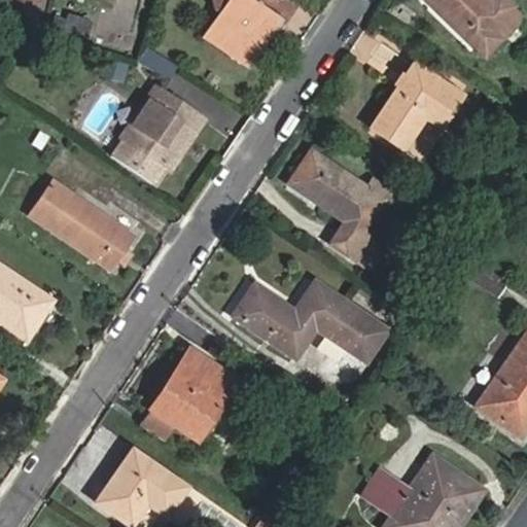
[(10,0),(6,18),(37,29),(43,0),(10,0)]
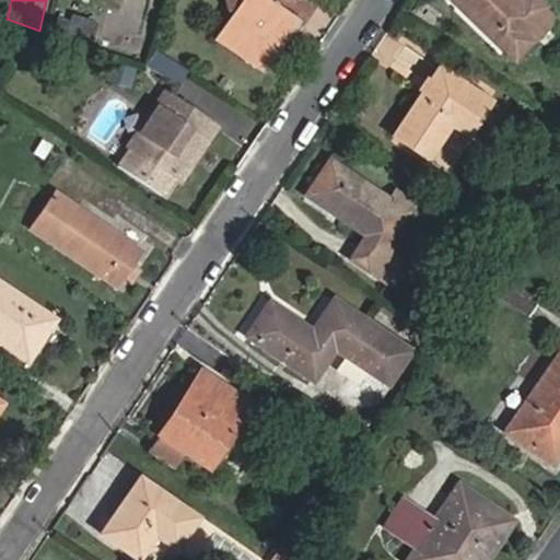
[(225,0),(229,10),(234,14),(217,39),(263,70),(294,23),(300,26),(312,9),(300,0),(225,0)]
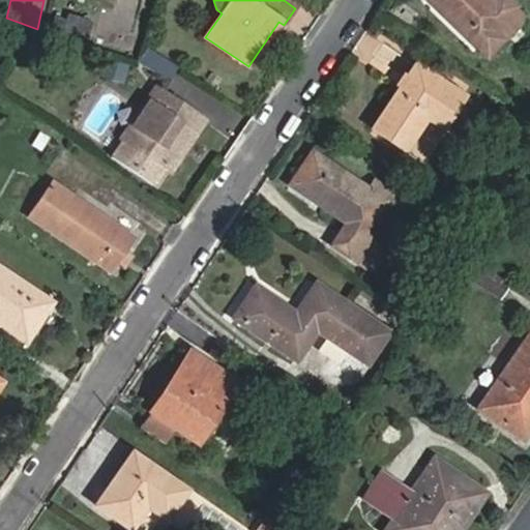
[(502,40),(492,30),(512,9),(516,6),(507,0),(498,0),(495,4),(490,0),(429,0),(486,56),(502,40)]
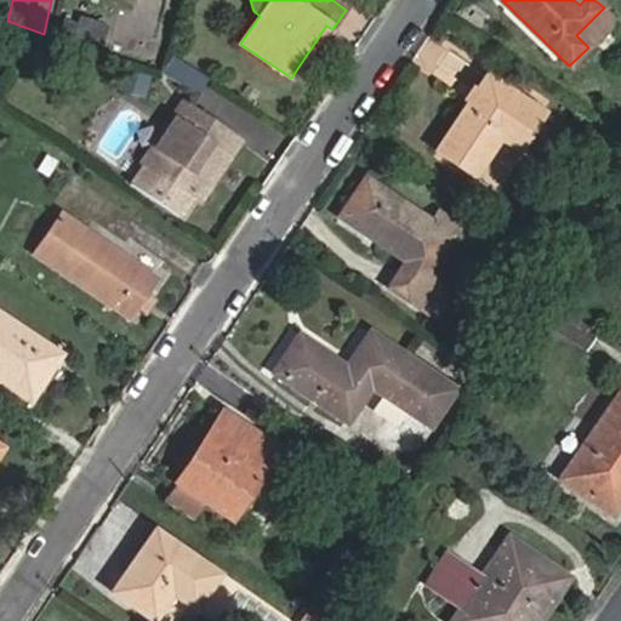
[(195,98),(208,81),(176,61),(164,79),(195,98)]
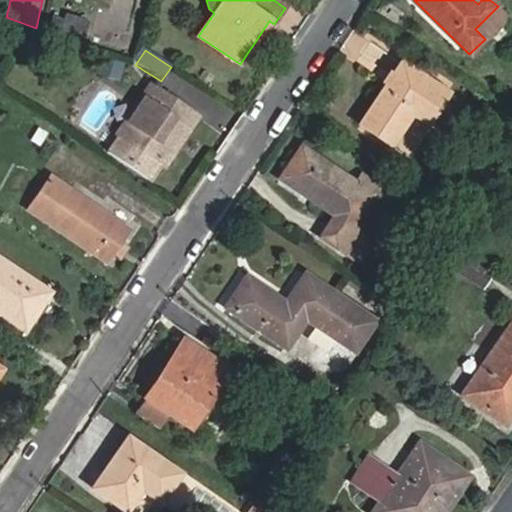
[(450,94),(399,62),(358,124),(392,146),(412,116),(429,126),(450,94)]
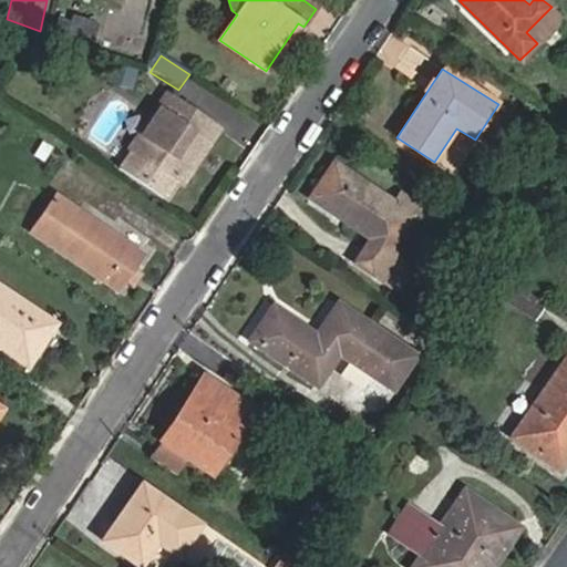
[(168,95),(132,151),(134,152),(164,173),(165,173),(179,183),(216,127),(168,95)]
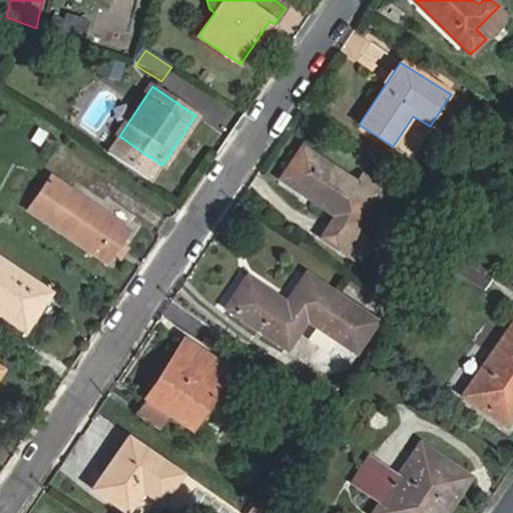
[(116,145),(144,163),(149,156),(148,156),(121,137),(116,145)]
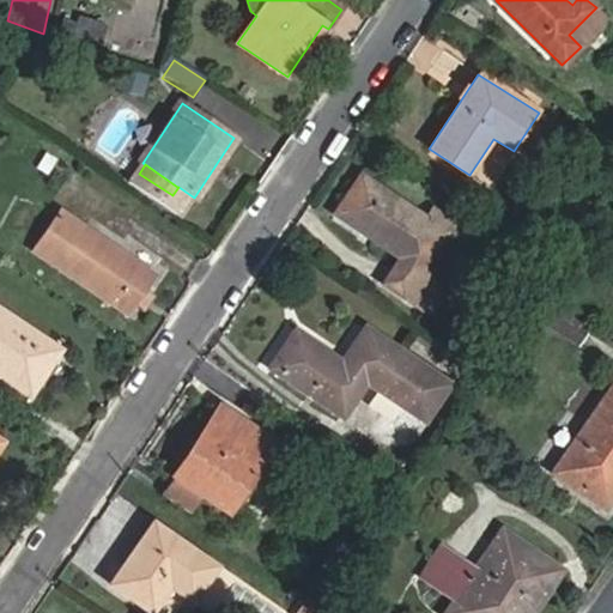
[(335,213),(401,258),(383,284),(429,314),(445,289),(420,271),(448,231),(362,175),(335,213)]
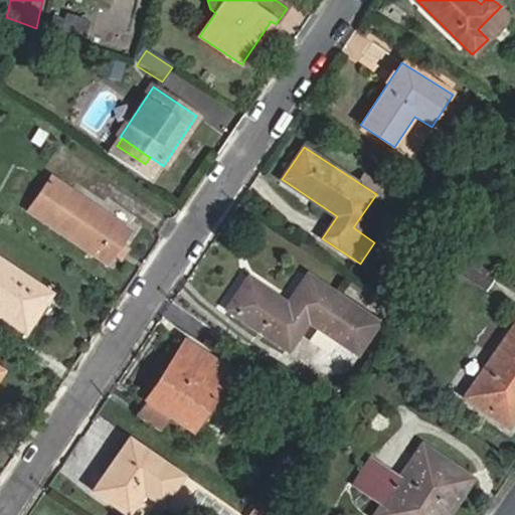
[(131,231),(51,176),(27,210),(109,266),(131,231)]
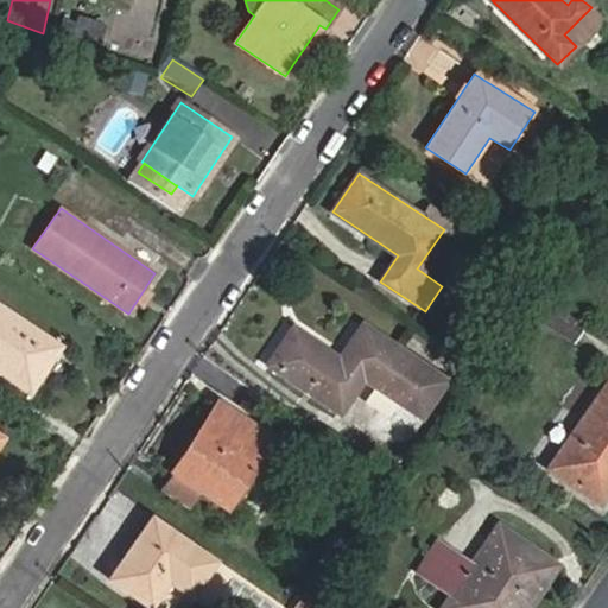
[(568,343),(581,323),(548,303),(536,323),(568,343)]
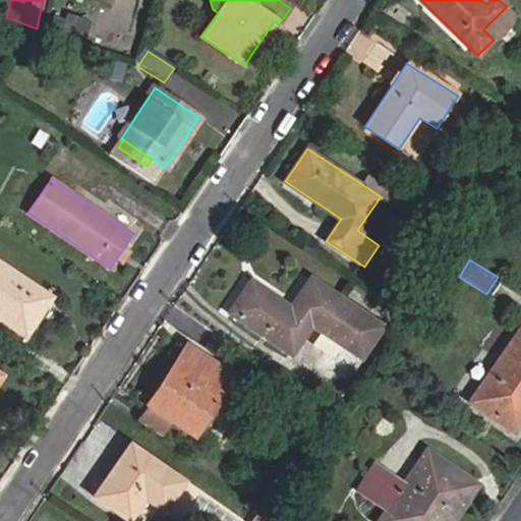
[(0,264),(0,320),(25,337),(51,297),(0,264)]
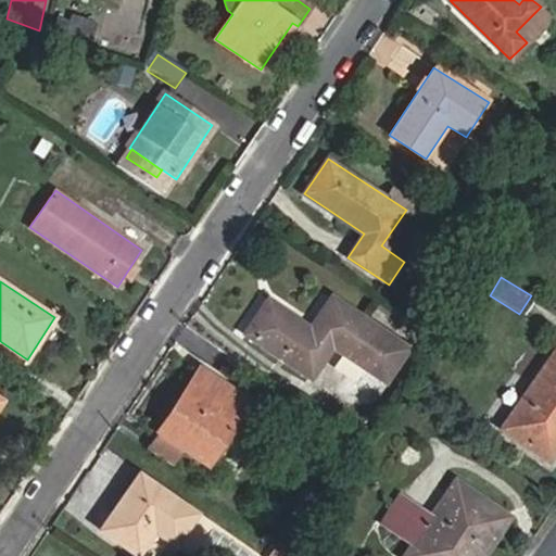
[(332,348),(384,382),(407,350),(331,298),(311,329),(268,302),(245,335),(311,378),(332,348)]
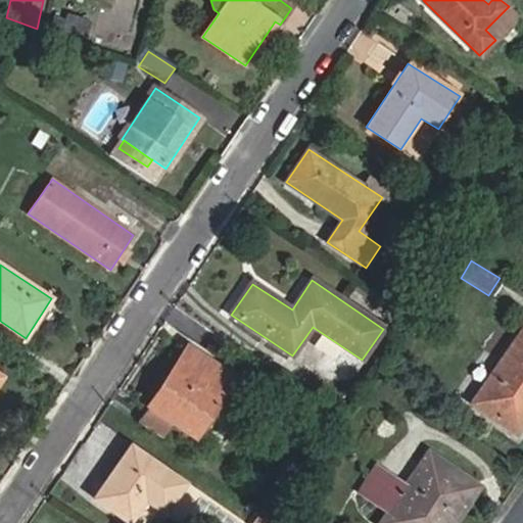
[(522,424),(522,330),(472,403),(516,434),(522,424)]
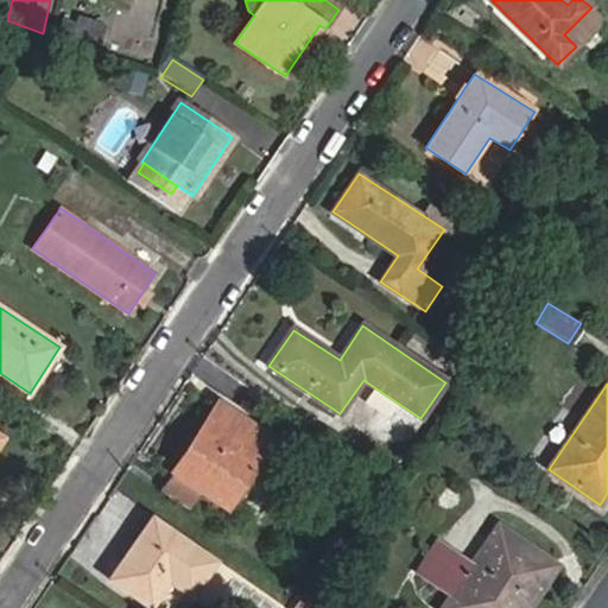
[(197,489),(226,510),(272,441),(219,403),(172,473),(197,489)]
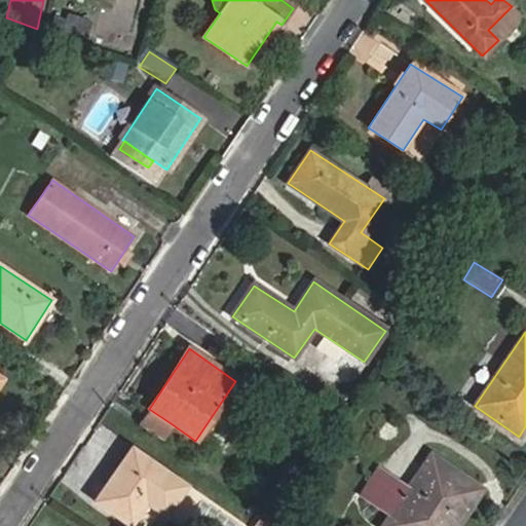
[(171,423),(149,409),(139,424),(159,439),(171,423)]
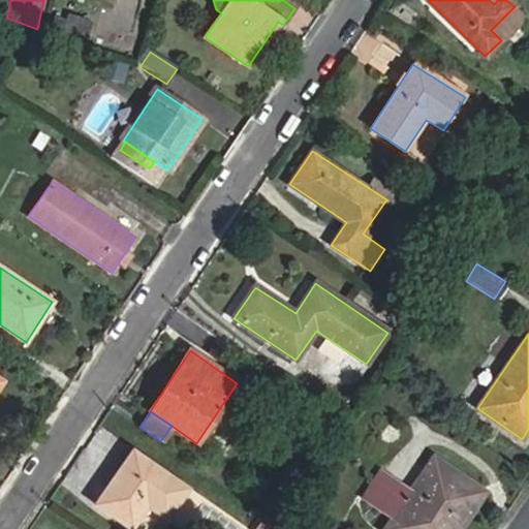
[(131,453),(96,505),(131,528),(151,528),(161,515),(166,518),(186,490),(131,453)]
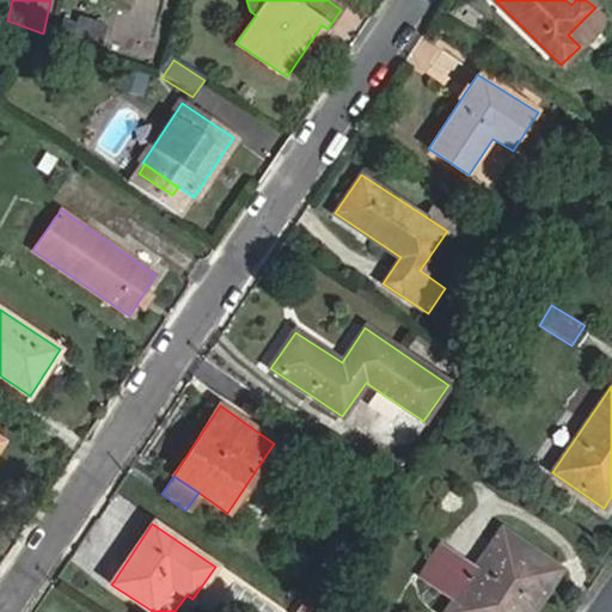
[(532,611),(562,569),(515,538),(512,543),(497,534),(475,569),(440,546),(421,576),(454,599),(444,611),(532,611)]
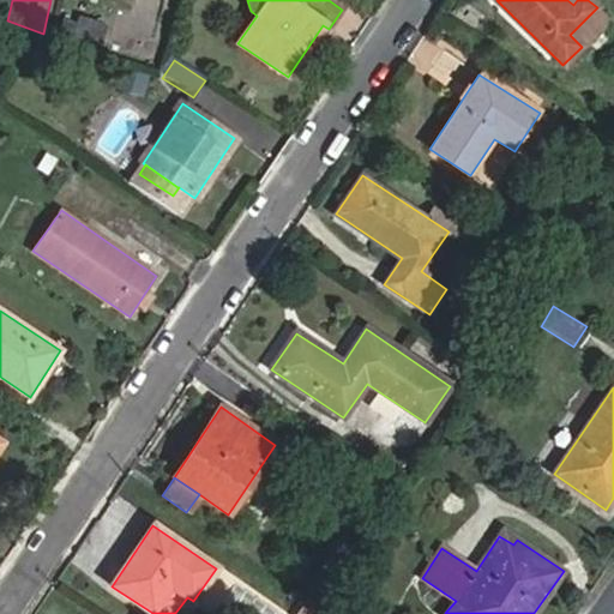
[(321,613),(326,608),(311,599),(300,613),(321,613)]
